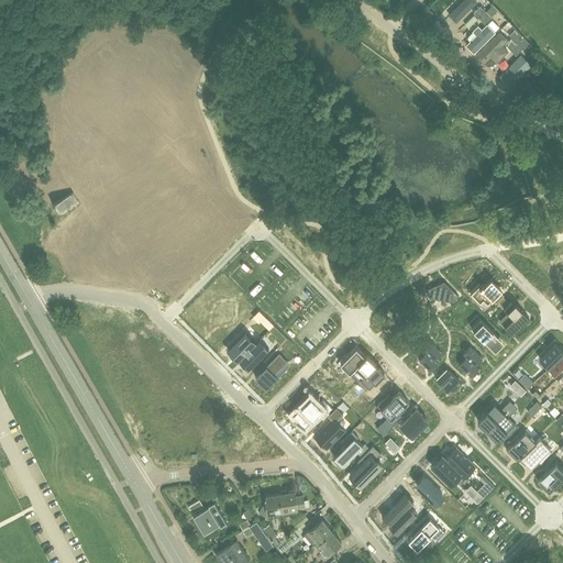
[(455,23),(477,0),(476,0),(466,0),(450,18),(455,23)]
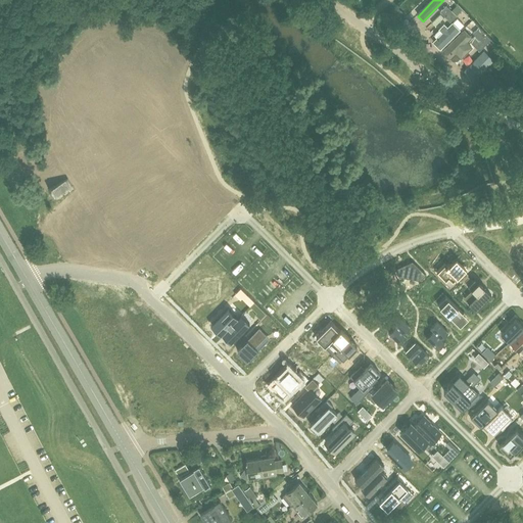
[(439,11),(444,17),(452,10),(458,5),(452,0),(446,5),(439,11)]
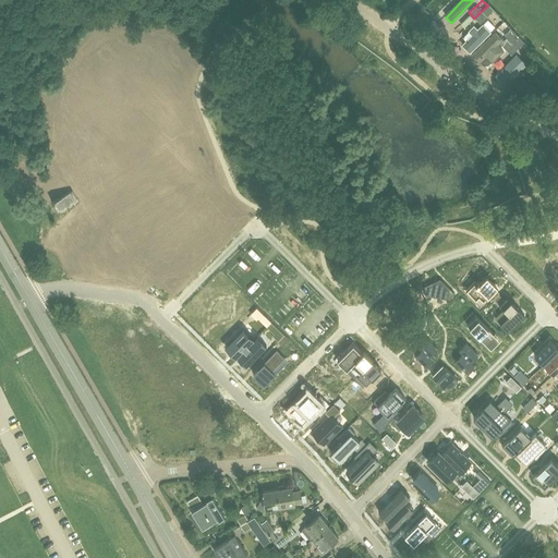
[(474,19),(480,24),(487,16),(493,11),(488,5),(482,11),(474,19)]
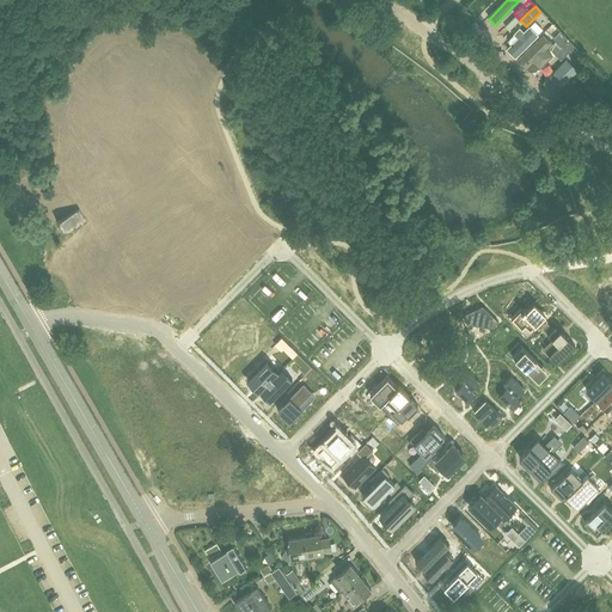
[(472,16),(466,10),(460,16),(466,22),(472,16)]
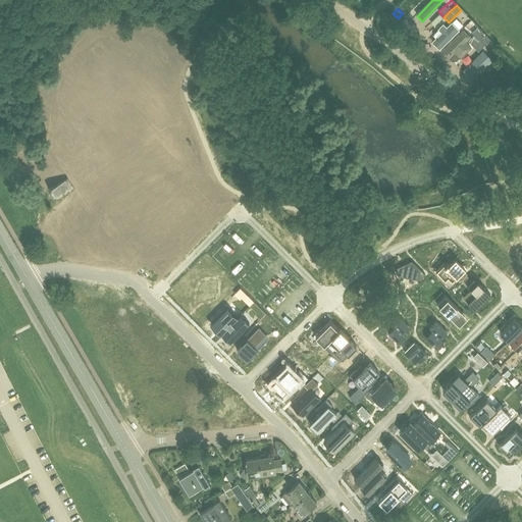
[(451,22),(447,27),(442,22),(437,28),(440,32),(432,40),(440,47),(458,29),(451,22)]
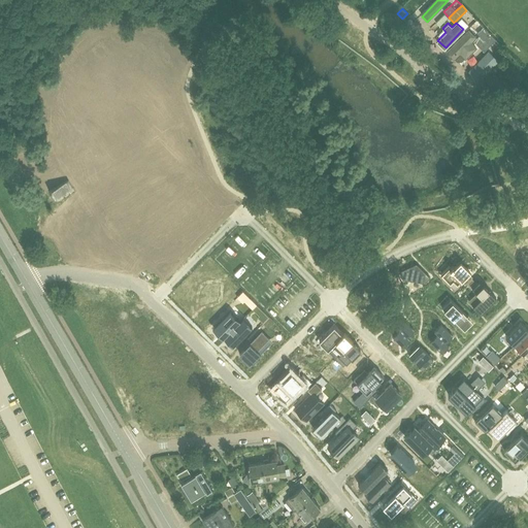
[(483,27),(477,33),(480,35),(485,40),(491,34),(483,27)]
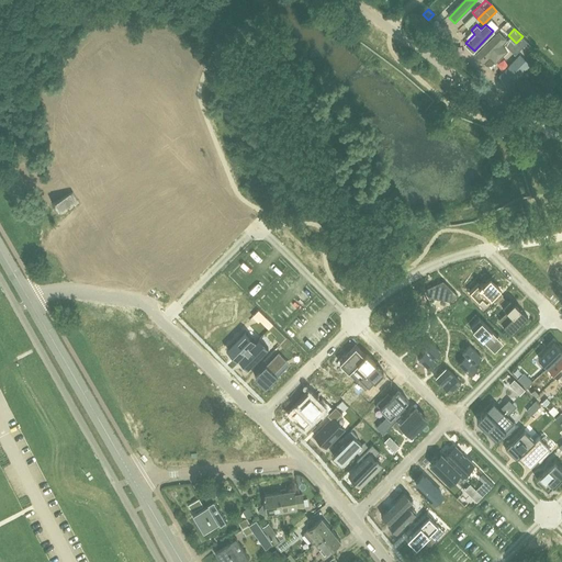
[(494,62),(506,49),(502,44),(506,40),(499,32),(478,54),(484,62),(489,56),(494,62)]
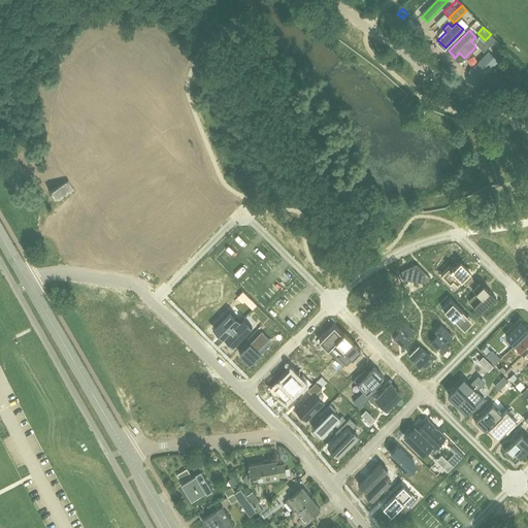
[(491,34),(485,40),(490,45),(496,40),(491,34)]
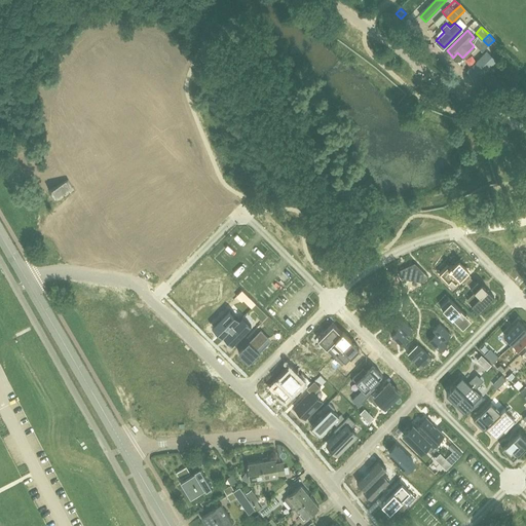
[(477,36),(472,41),(473,42),(477,46),(482,51),(488,45),(483,40),(478,35),(477,36)]
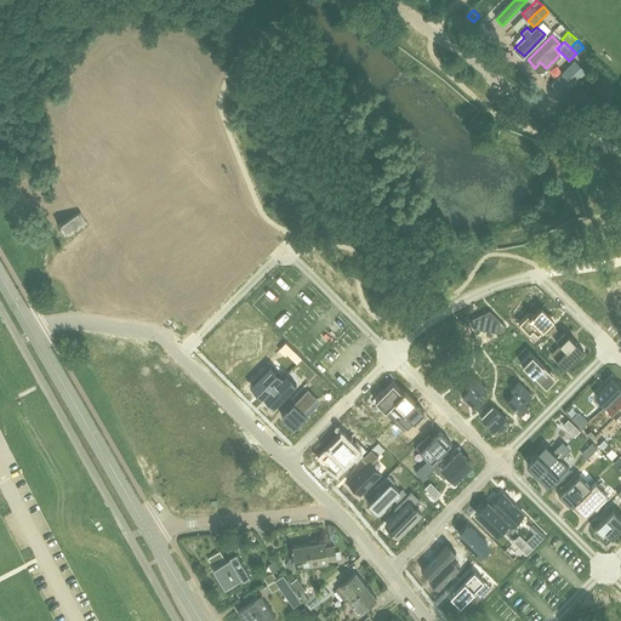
[(588,68),(588,67),(596,61),(593,58),(588,55),(582,62),(588,68)]
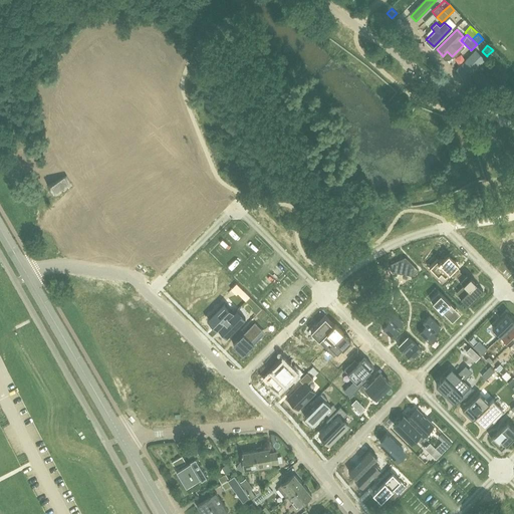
[(484,58),(474,48),(458,66),(468,75),(484,58)]
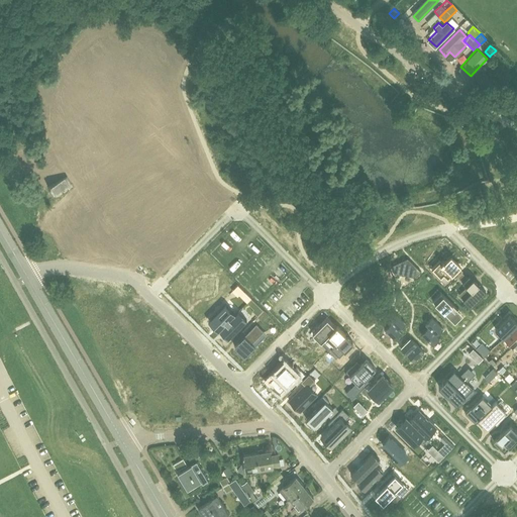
[(72,184),(68,177),(48,187),(53,195),(72,184)]
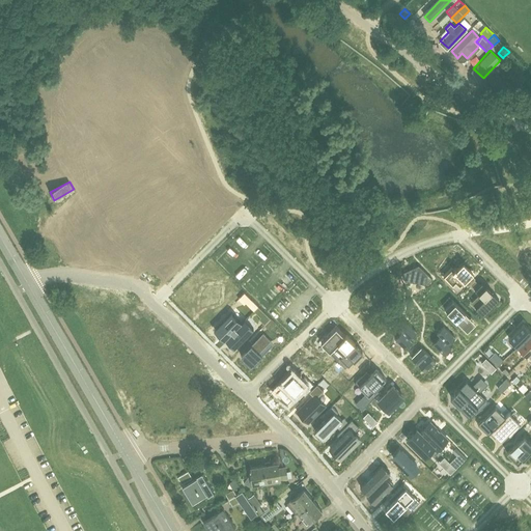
[(444,276),(444,277),(448,281),(456,289),(459,286),(464,282),(468,286),(470,284),(474,279),(475,278),(471,275),(474,273),(468,268),(469,267),(464,261),(456,269),(455,269),(453,271),(451,269),(444,276)]
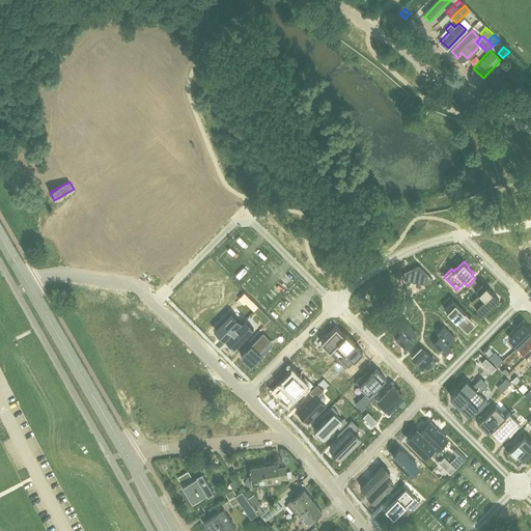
[(415,267),(401,273),(404,281),(412,282),(416,278),(427,284),(430,281),(415,267)]
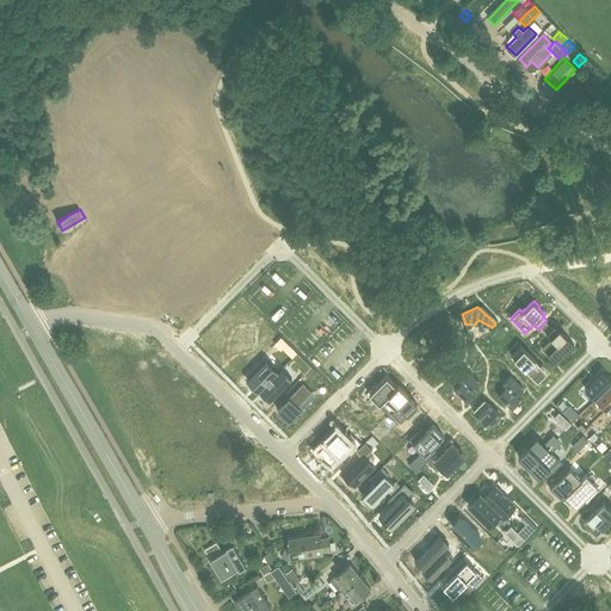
[(545,321),(541,327),(547,333),(553,327),(551,327),(549,325),(545,321)]
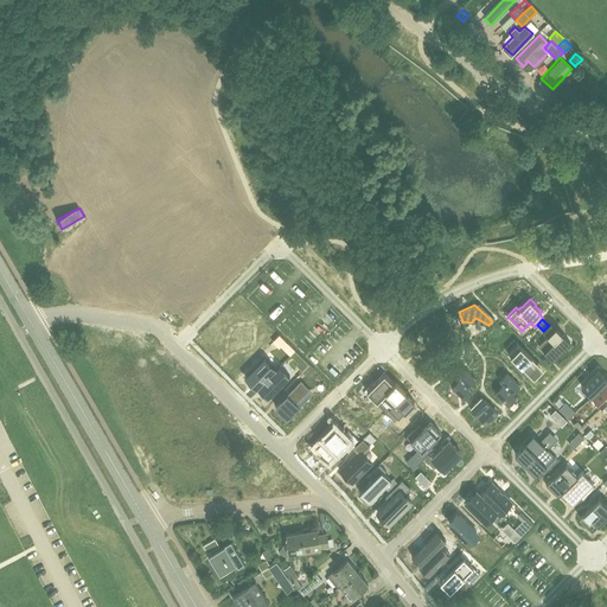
[(549,325),(543,331),(549,337),(554,342),(543,352),(553,360),(570,343),(563,334),(555,326),(551,323),(549,325)]
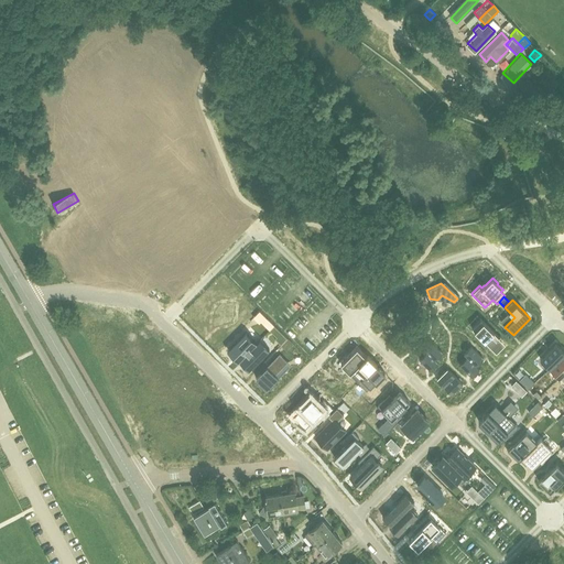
[(260,311),(252,317),(259,324),(266,317),(260,311)]
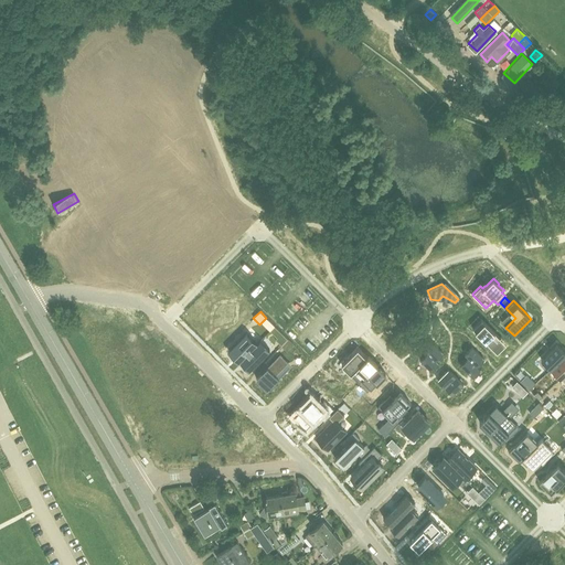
[(481,319),(472,328),(492,348),(501,339),(481,319)]
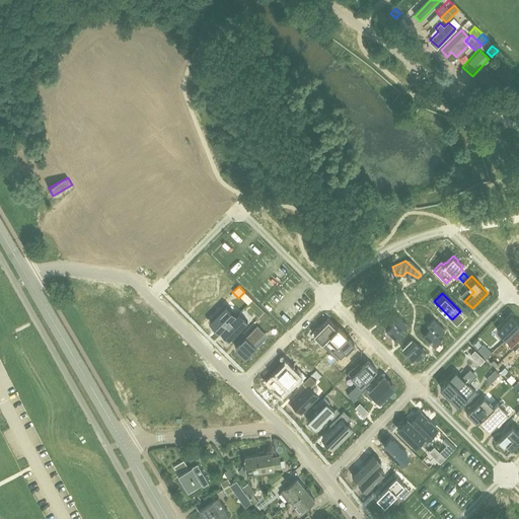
[(372,297),(361,308),(368,315),(371,312),(379,304),(372,297)]
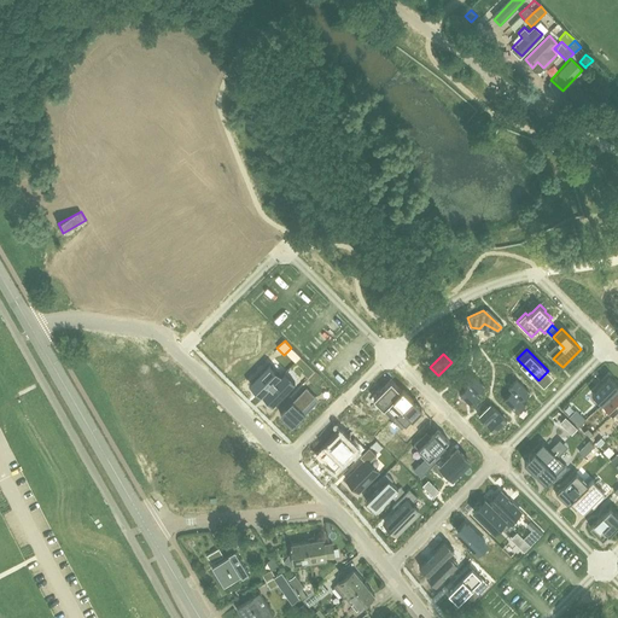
[(452,362),(442,372),(450,380),(464,367),(455,359),(452,362)]
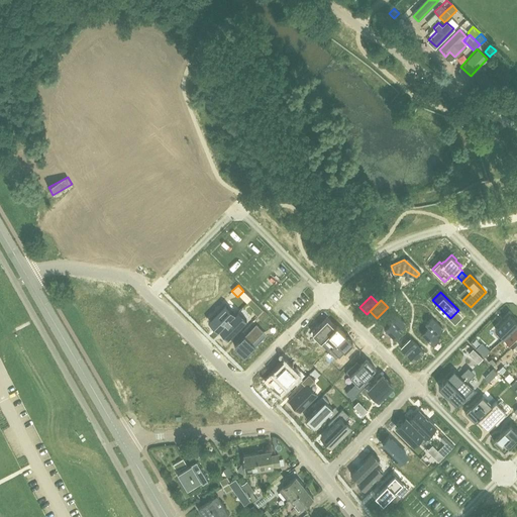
[(253,309),(251,310),(257,316),(264,310),(259,306),(257,304),(253,309)]
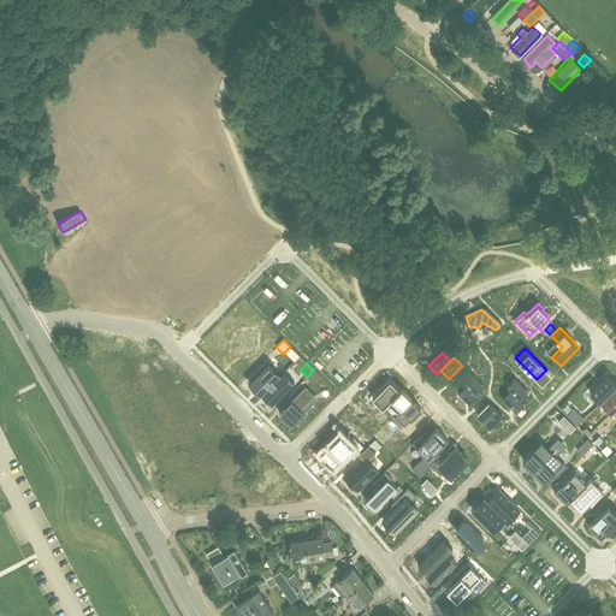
[(265,365),(246,384),(258,396),(259,395),(277,375),(265,365)]
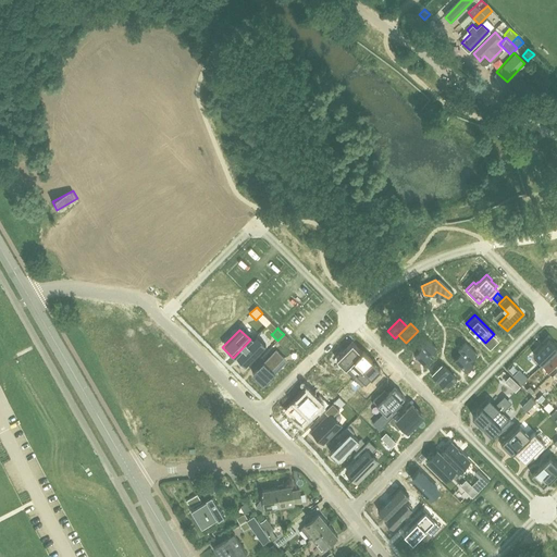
[(284,334),(277,341),(283,346),(289,339),(284,334)]
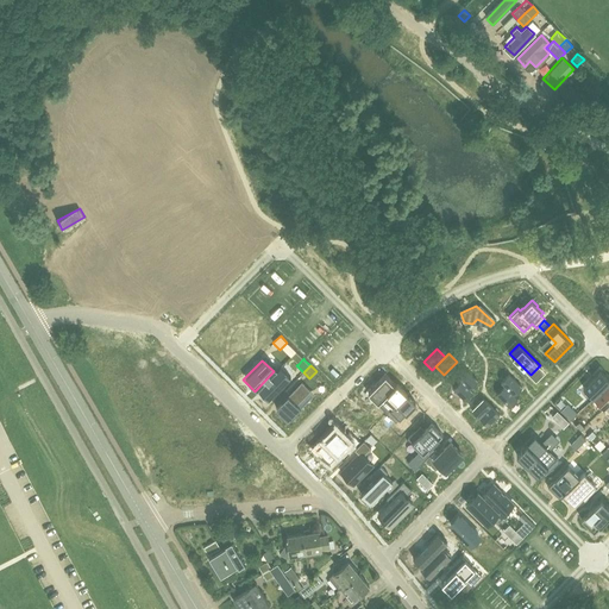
[(274,371),(256,390),(265,400),(287,378),(276,369),(274,371)]
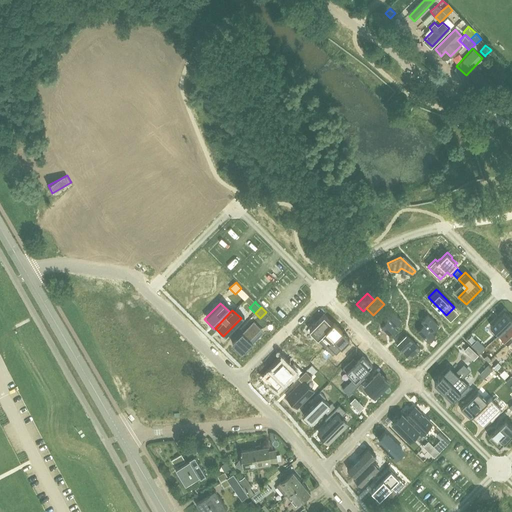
[(392,310),(385,317),(387,319),(395,327),(402,320),(392,310)]
